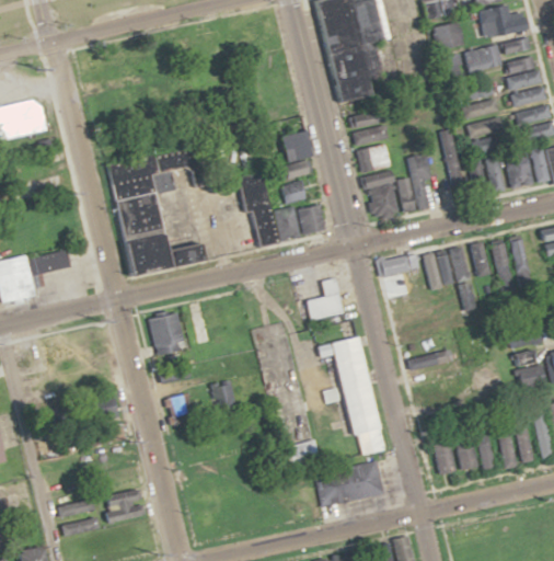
[(314,0),(335,101),(387,90),(376,39),(387,37),(379,0),(314,0)]
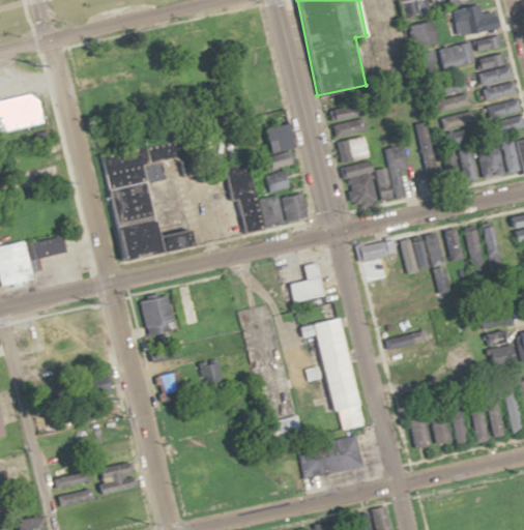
[(453,9),(459,37),(500,28),(496,11),(482,15),(479,3),(453,9)]
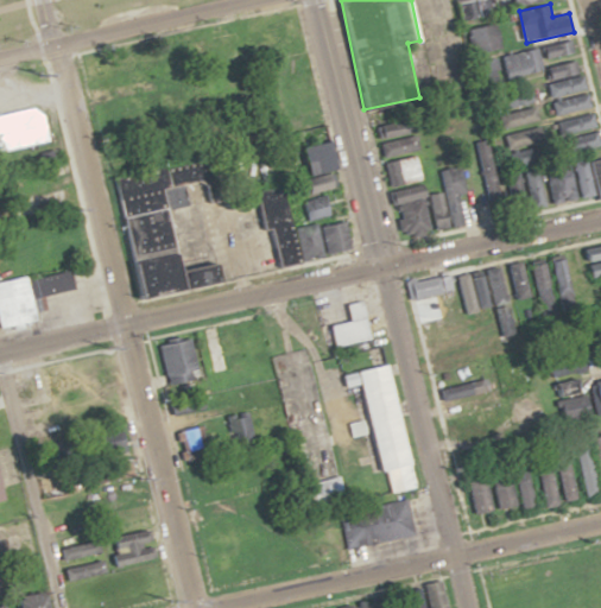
[(504,49),(501,24),(472,27),(474,52),(504,49)]
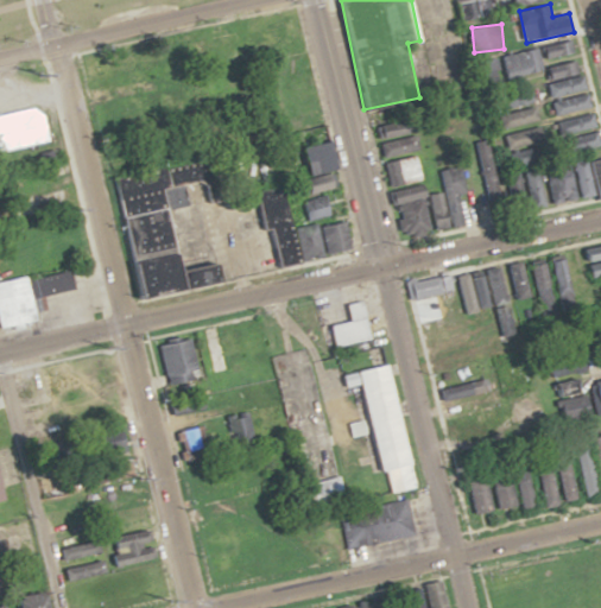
[(545,44),(546,57),(577,54),(576,40),(545,44)]
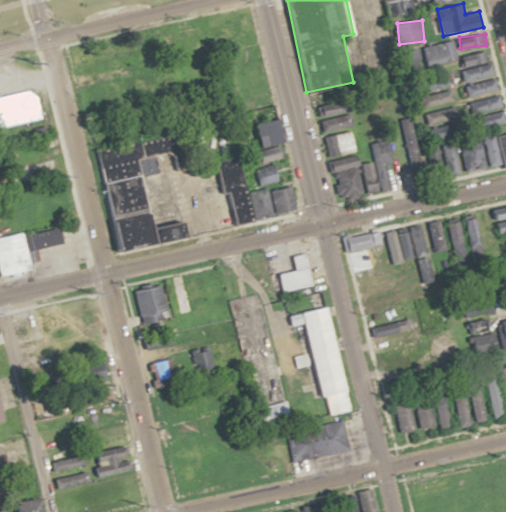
[(458,61),(457,43),(425,44),(426,63),(458,61)]
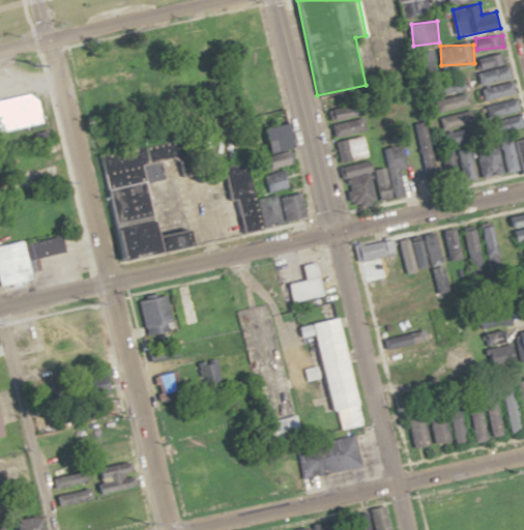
[(440,71),(435,50),(417,54),(421,76),(440,71)]
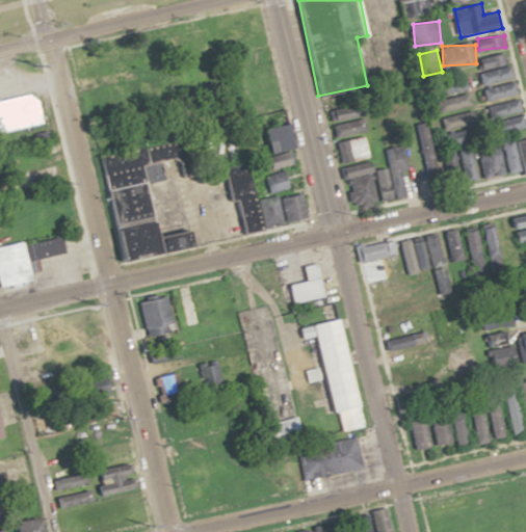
[(480,57),(484,73),(482,74),(484,84),(515,78),(508,51),(480,57)]
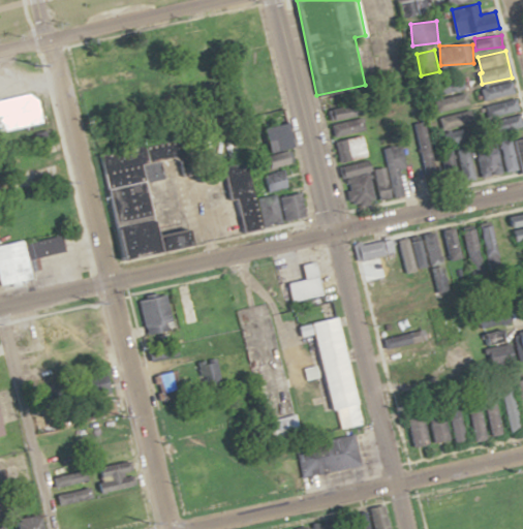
[(466,89),(461,75),(433,85),(442,113),(468,103),(463,90),(466,89)]
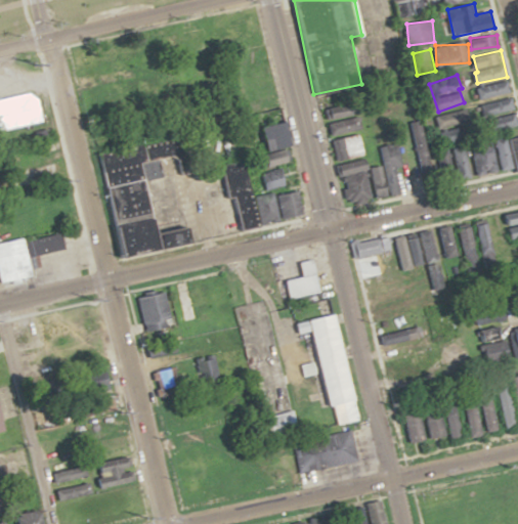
[(512,91),(508,79),(478,88),(482,100),(512,91)]
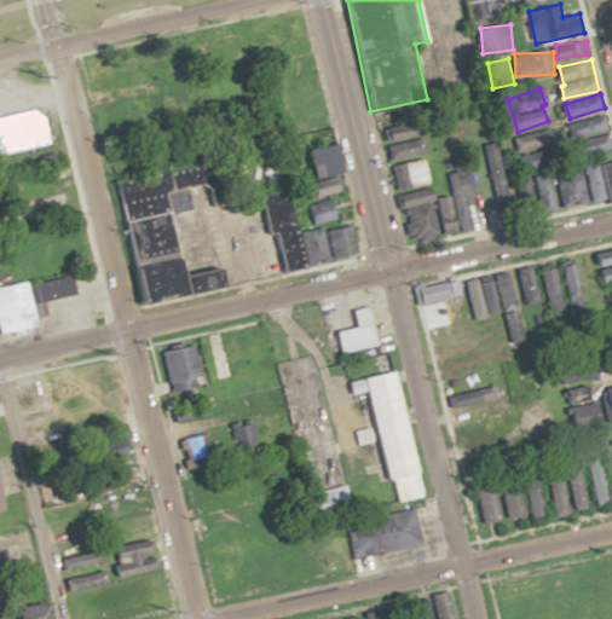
[(48,110),(55,143),(0,152),(0,125),(3,125),(1,120),(48,110)]
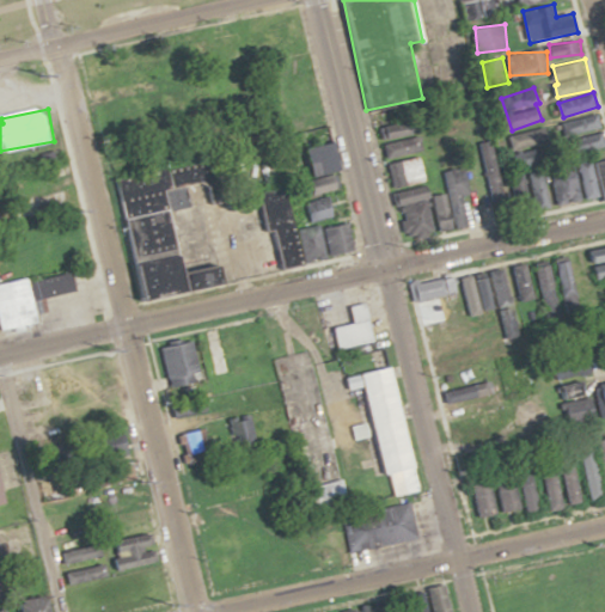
[(604,129),(599,114),(566,122),(573,153),(604,146),(604,135),(603,130),(604,129)]
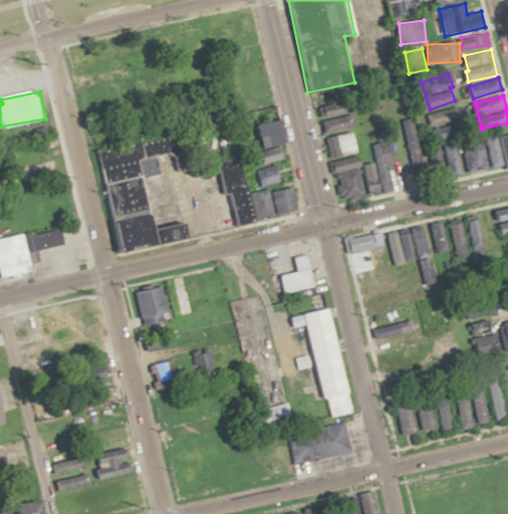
[(322,110),(326,133),(356,127),(353,105),(322,110)]
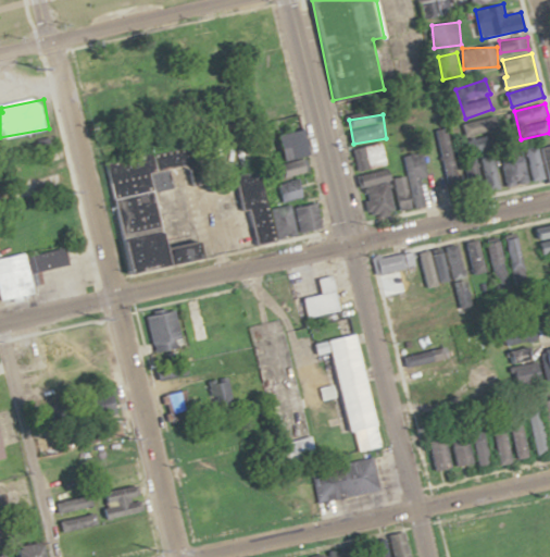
[(271,124),(283,161),(311,152),(299,115),(271,124)]
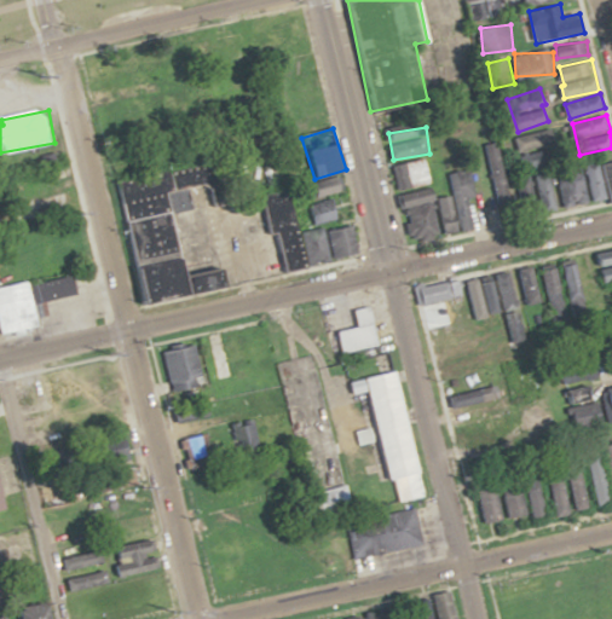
[(517,136),(519,150),(555,143),(553,129),(517,136)]
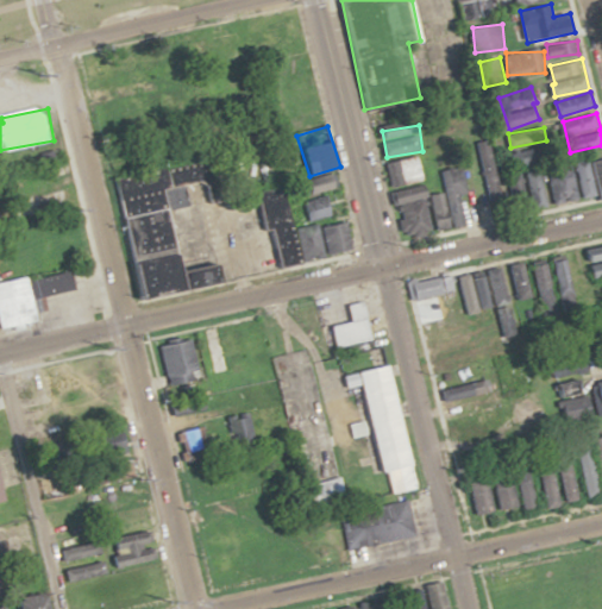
[(424,182),(421,157),(390,159),(393,184),(424,182)]
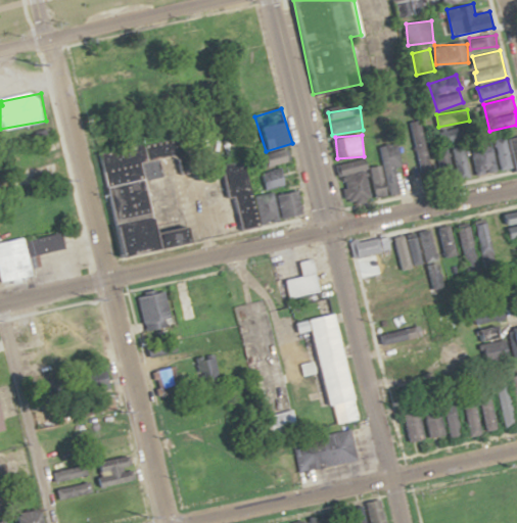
[(516,136),(497,141),(503,170),(515,167),(516,170),(516,136)]
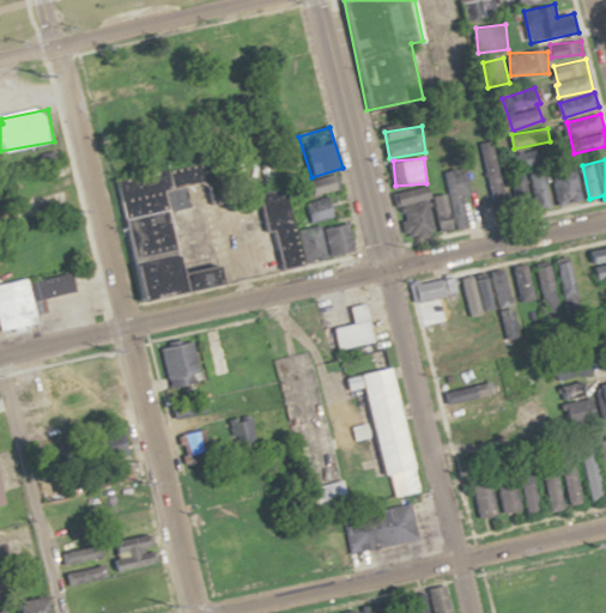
[(559,205),(583,200),(577,165),(552,171),(559,205)]
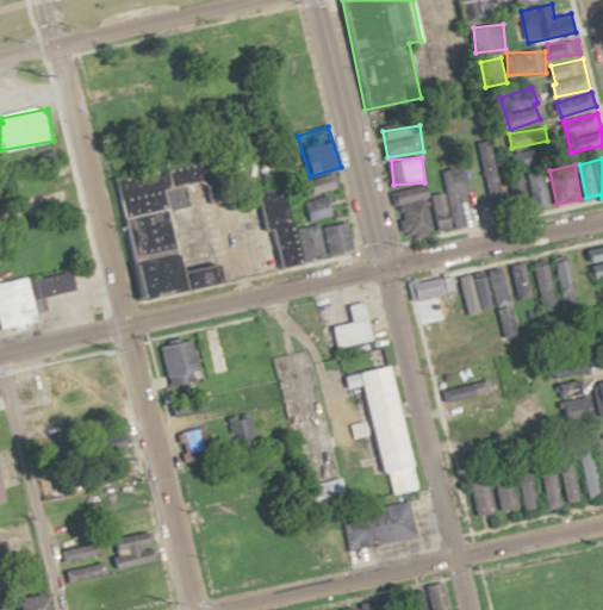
[(397,198),(406,240),(470,225),(462,195),(470,193),(465,167),(443,172),(448,192),(427,195),(426,191),(397,198)]
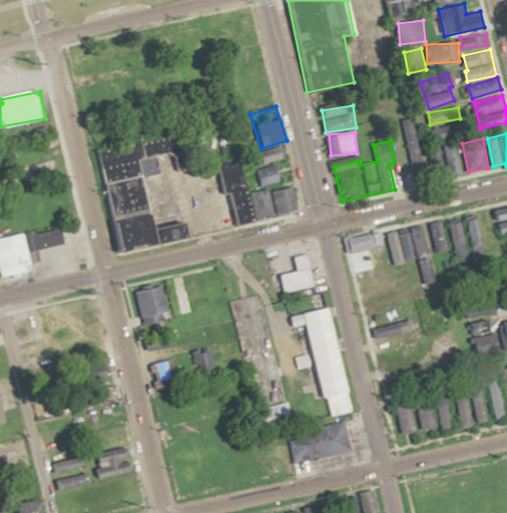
[(114,248),(190,237),(187,220),(170,222),(166,191),(178,190),(174,161),(175,161),(174,152),(142,156),(140,142),(99,148),(114,248)]
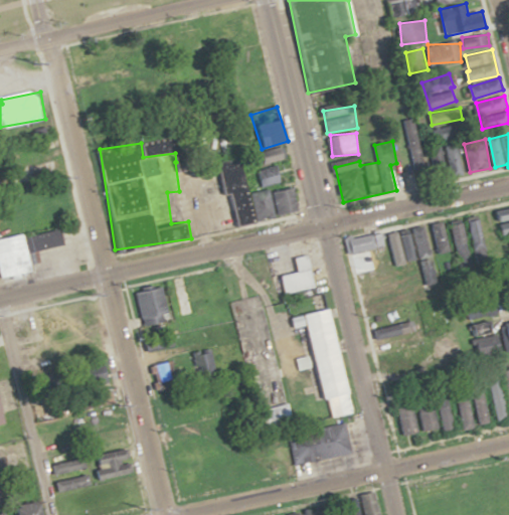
[(464,174),(460,144),(447,145),(451,176),(464,174)]
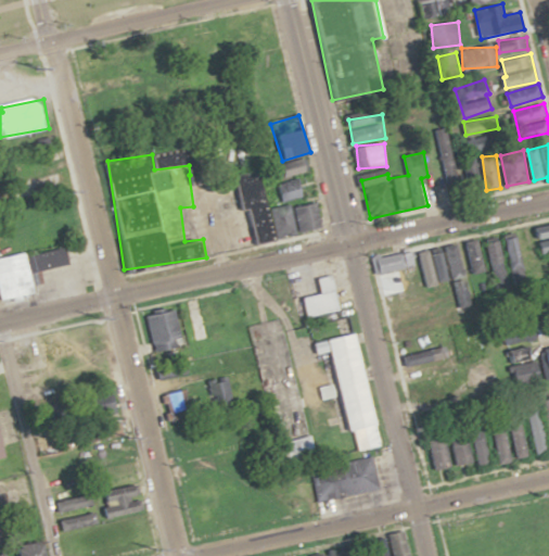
[(309,161),(276,165),(278,177),(311,173),(309,161)]
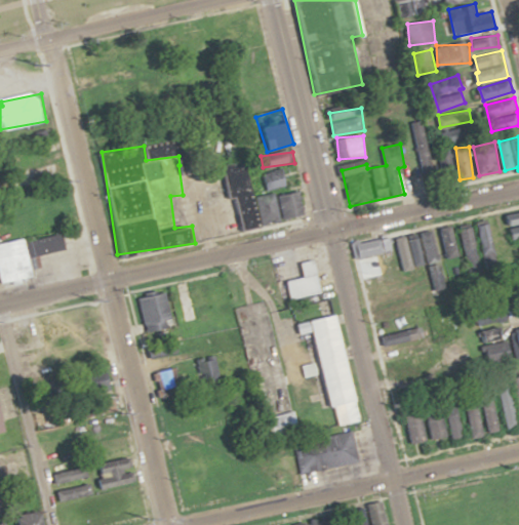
[(453,179),(452,152),(423,154),(424,182),(453,179)]
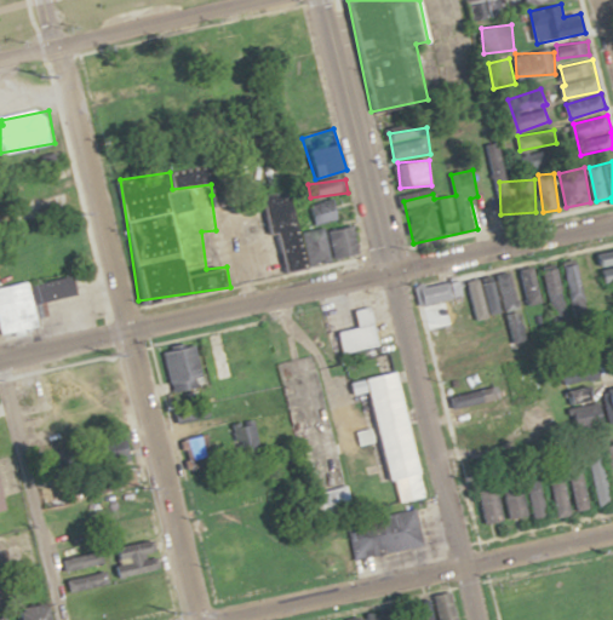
[(311,227),(341,219),(336,201),(307,208),(311,227)]
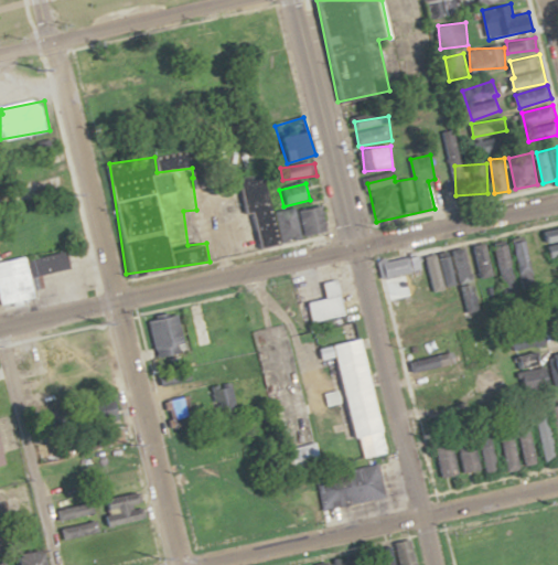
[(331,231),(325,204),(278,213),(283,241),(331,231)]
